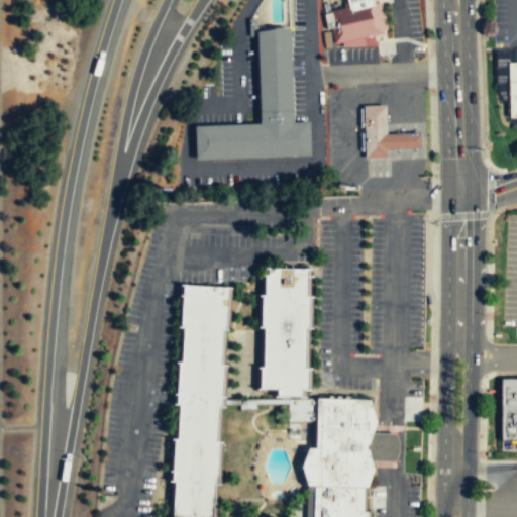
[(380,33),(372,0),(346,0),(347,2),(343,3),(344,7),(331,10),(335,26),(331,28),(334,42),(380,33)]
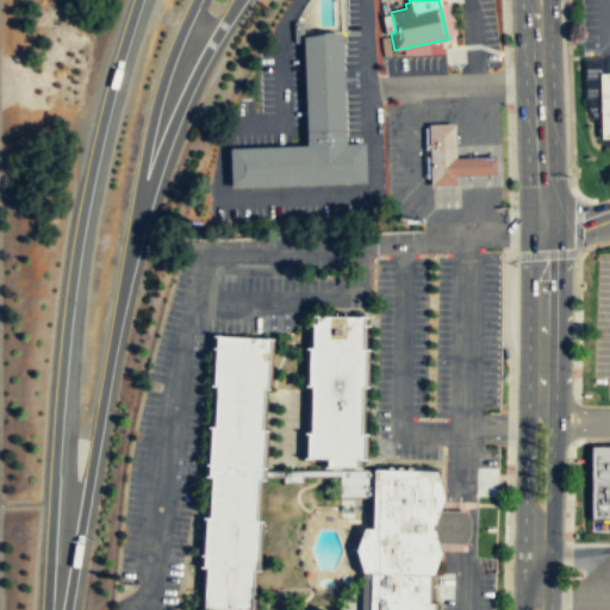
[(303,42),(294,43),(293,22),(296,22),(303,22),(303,32),(303,37),(303,42)]
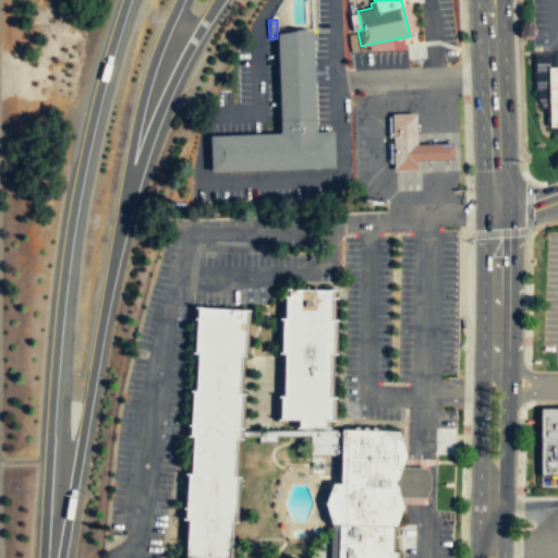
[(210,172),(335,168),(334,131),(316,132),(313,31),(300,28),(296,31),(294,31),(277,34),(277,38),(280,118),(280,133),(266,134),(217,135),(209,136),(210,172)]
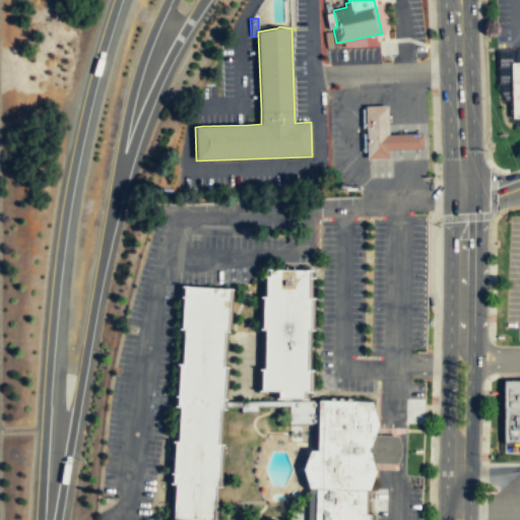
[(513,118),(519,117),(519,61),(511,62),(512,100),(513,118)]
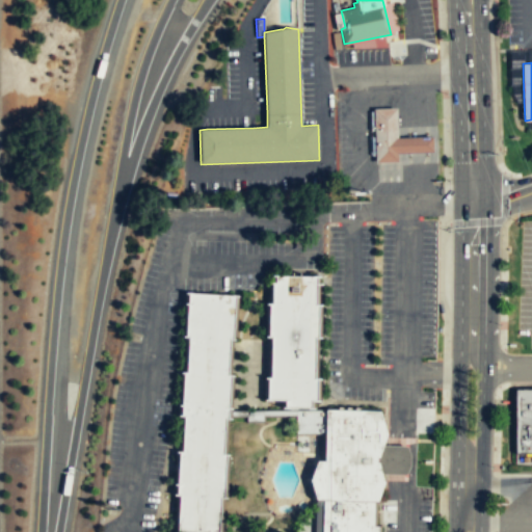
[(397,137),(396,107),(373,108),(375,162),(398,162),(398,154),(397,137)]
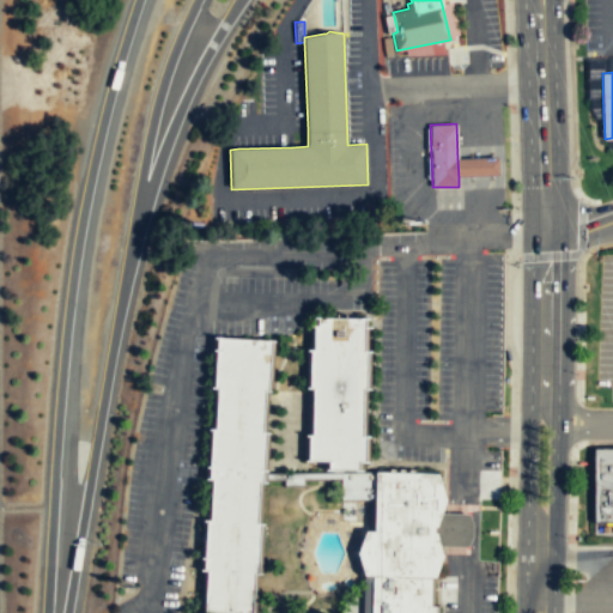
[(457,158),(499,157),(499,175),(459,177),(457,158)]
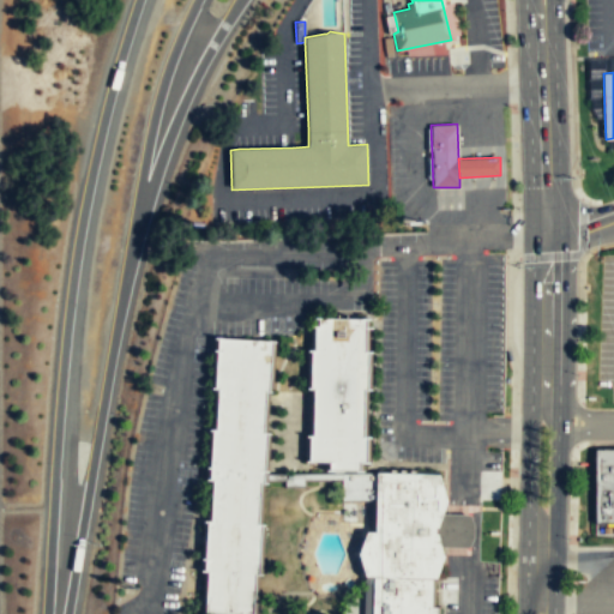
[(437,613),(438,607),(432,607),(433,577),(435,577),(437,533),(435,533),(435,530),(435,527),(438,527),(439,474),(375,471),(363,473),(363,386),(366,318),(318,317),(318,325),(315,325),(313,390),(313,434),(309,434),(309,461),(325,461),(325,470),(335,470),(335,473),(296,474),(274,474),(264,474),(266,432),(263,432),(265,390),(269,390),(271,339),(217,337),(214,387),(217,387),(215,428),(212,428),(210,479),(212,479),(210,521),(206,521),(204,565),(204,571),(206,571),(204,613),(224,613),(437,613)]
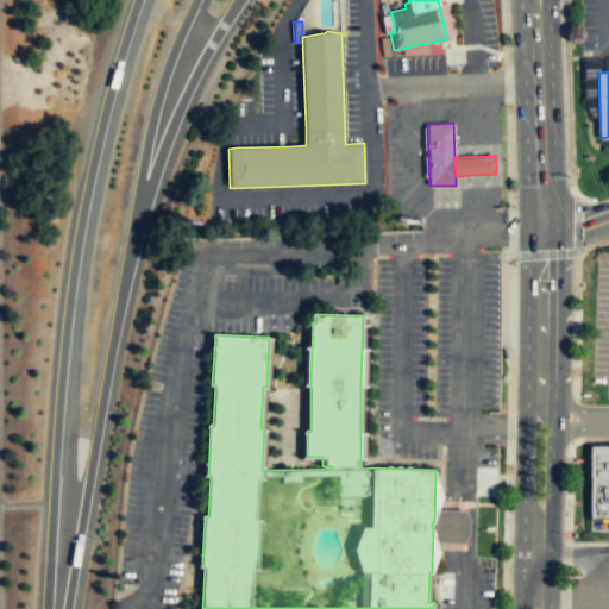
[(608,445),(590,445),(590,518),(608,518),(608,445)]
